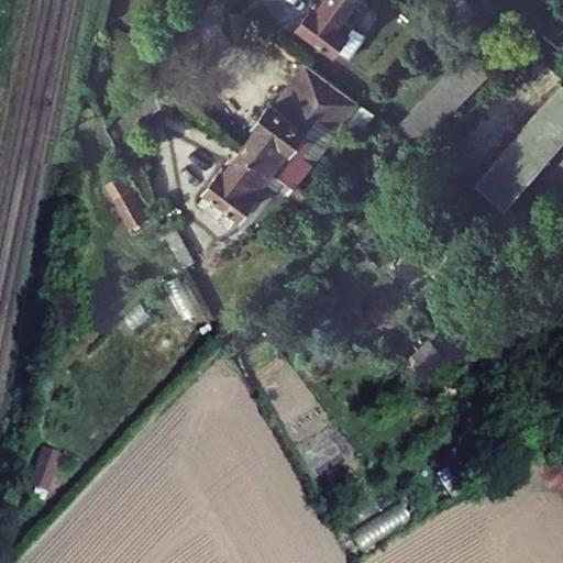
[(315,1),(299,21),(333,46),(366,2),(362,0),(321,0),(318,3),(315,1)]
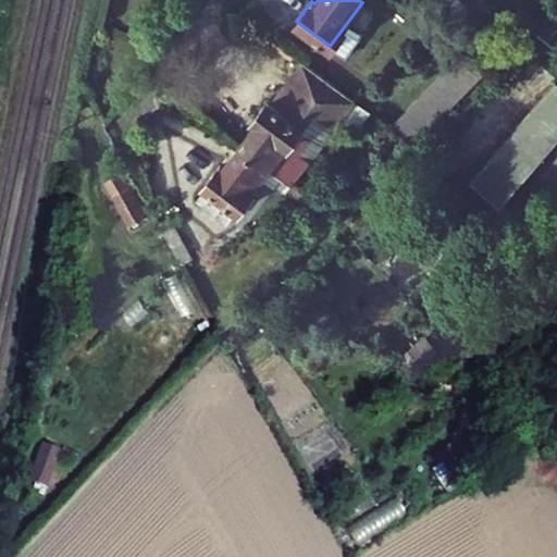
[(258,123),(239,147),(270,170),(276,161),(285,168),(311,133),(302,126),(313,112),(335,130),(356,101),(304,62),(273,103),(269,100),(255,120),(258,123)]
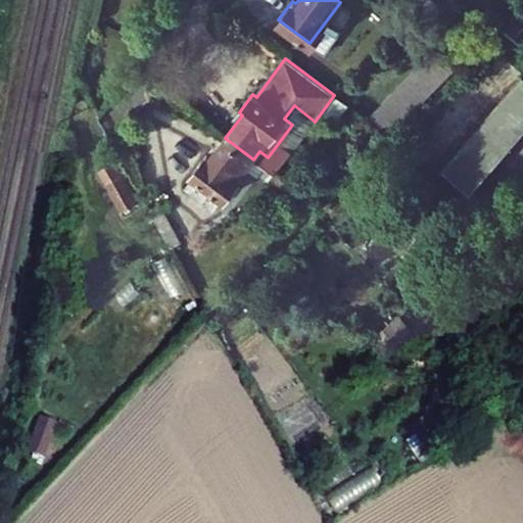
[(522,82),(447,170),(474,192),(522,136),(522,82)]
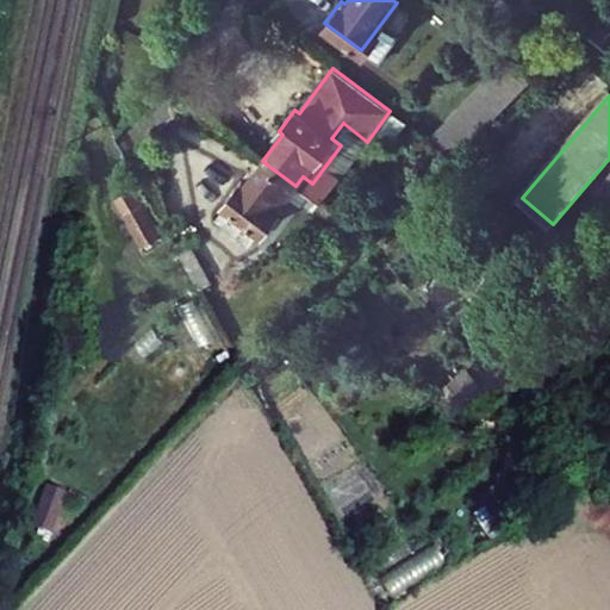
[(215,219),(249,246),(296,186),(262,161),(244,184),(241,180),(223,203),(225,205),(215,219)]
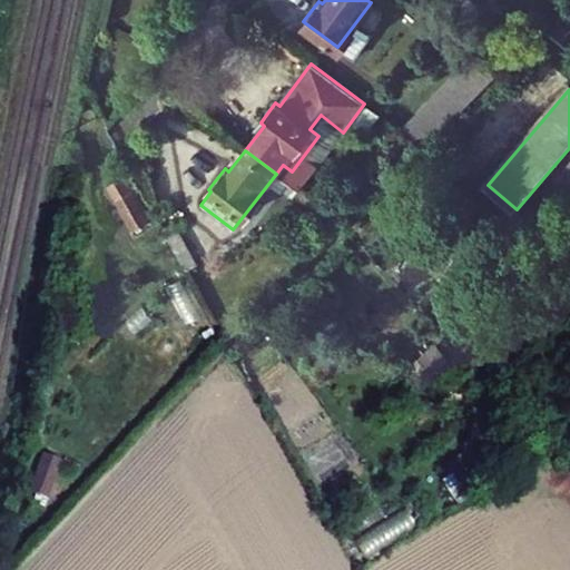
[(114,200),(130,228),(150,216),(134,188),(114,200)]
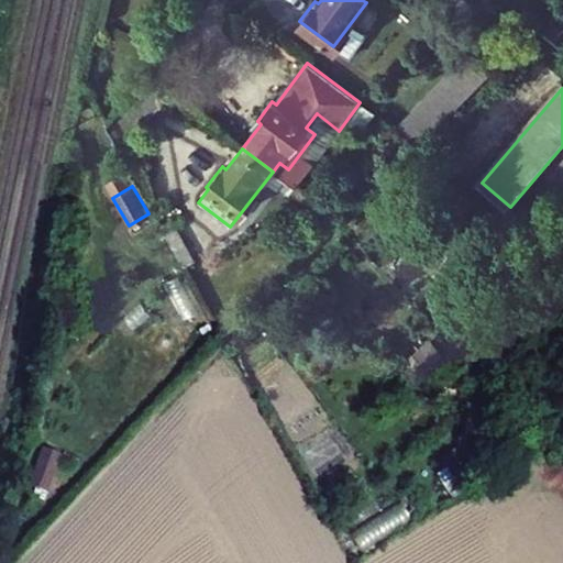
[(159,225),(183,266),(196,260),(172,219),(159,225)]
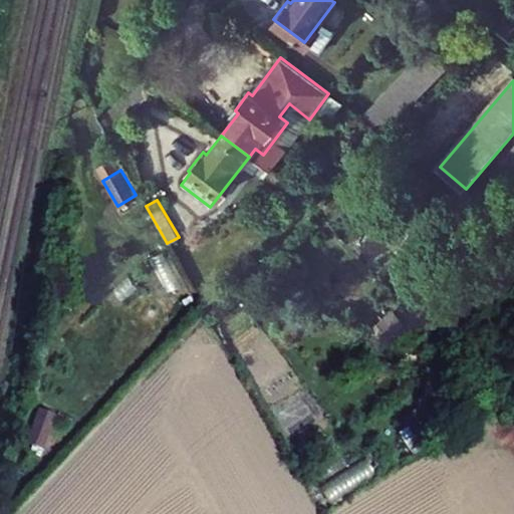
[(41,452),(54,417),(37,411),(24,446),(41,452)]
